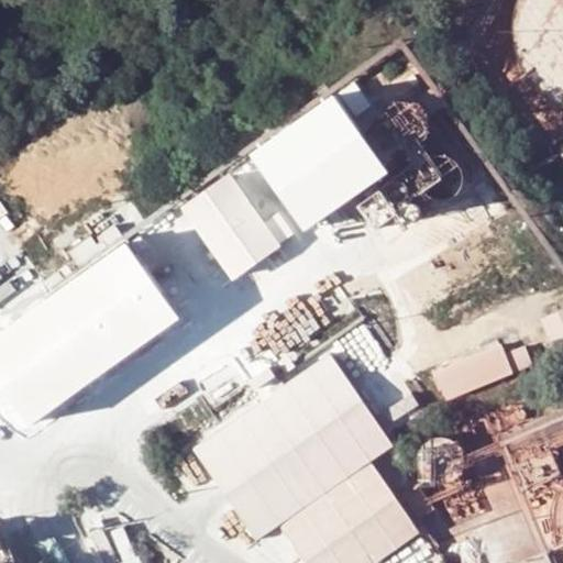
[(532,81),(539,88),(543,94),(551,99),(559,103),(562,106),(562,0),(517,0),(516,4),(514,13),(514,22),(514,31),(515,40),(516,50),(519,57),(522,66),(527,74),(532,81)]
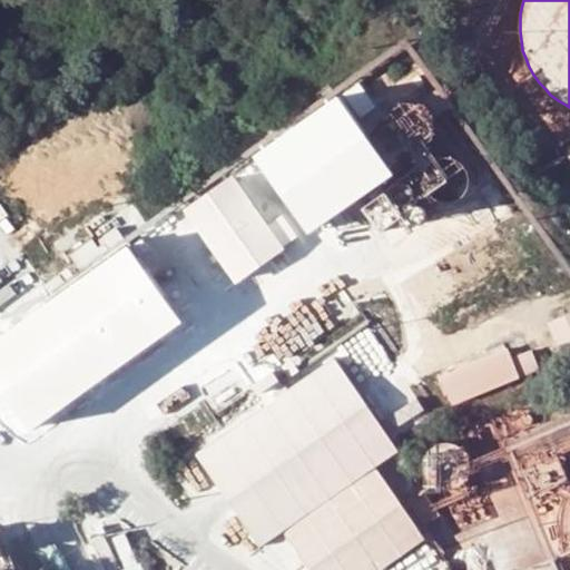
[(386,115),(384,119),(384,121),(383,126),(384,130),(385,135),(387,139),(391,143),(394,146),(399,147),(403,149),(412,148),(416,147),(420,145),(423,141),(426,138),(429,134),(430,129),(430,125),(430,120),(428,116),(425,111),(422,108),(419,106),(414,104),(410,102),(404,102),(400,104),(395,105),(392,107),(389,110),(386,115)]
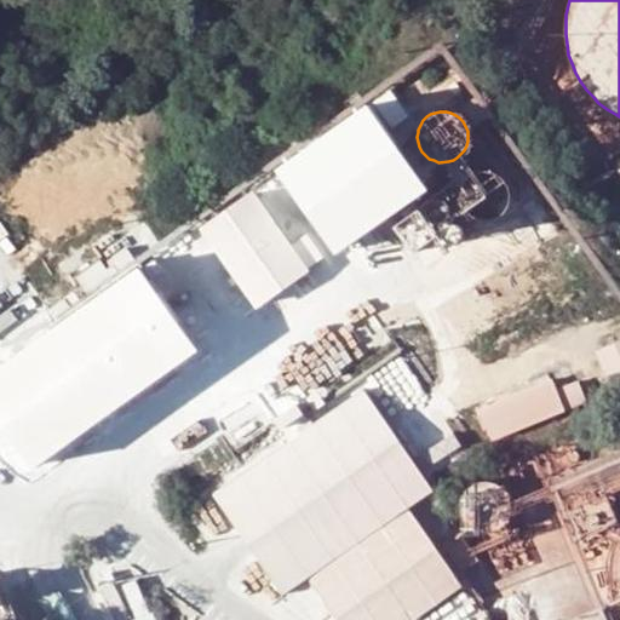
[(461,183),(460,188),(459,191),(459,196),(460,202),(461,207),(465,211),(469,216),(472,218),(478,220),(483,222),(489,220),(494,219),(499,217),(503,213),(505,210),(507,205),(510,200),(510,195),(509,190),(507,185),(505,181),(501,177),(498,173),(493,172),(488,170),(483,170),(478,171),(474,172),(469,174),(465,178),(461,183)]
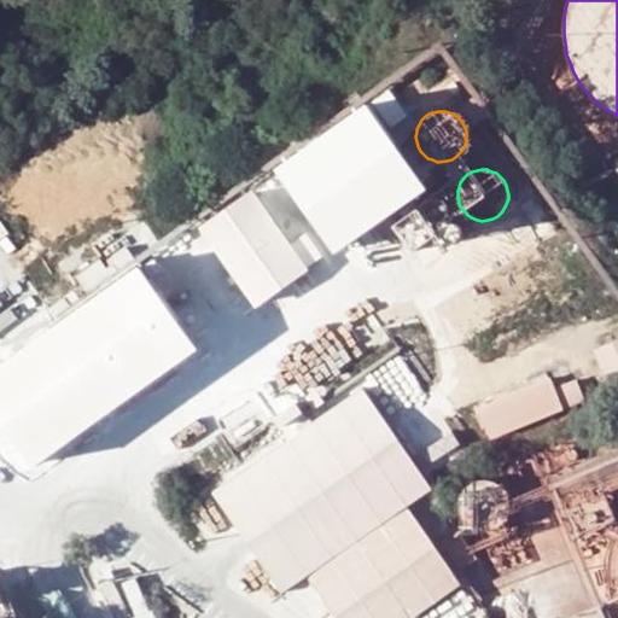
[(244,200),(188,237),(240,313),(293,278),(244,200)]
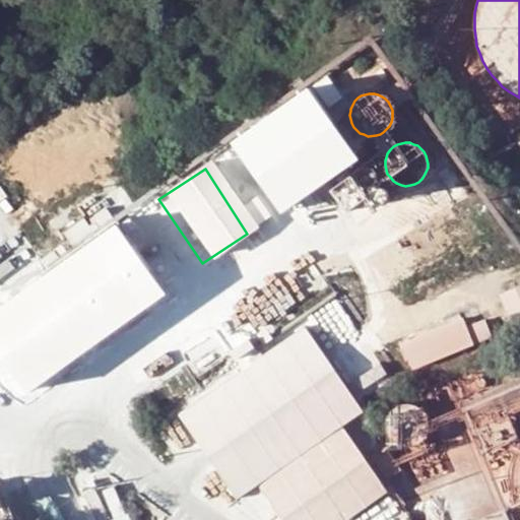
[(75,223),(53,237),(67,258),(88,243),(75,223)]
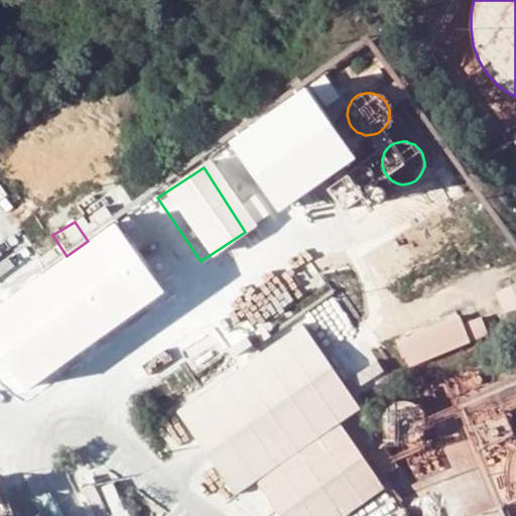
[(108,227),(88,241),(67,256),(38,275),(87,345),(157,296),(108,227)]
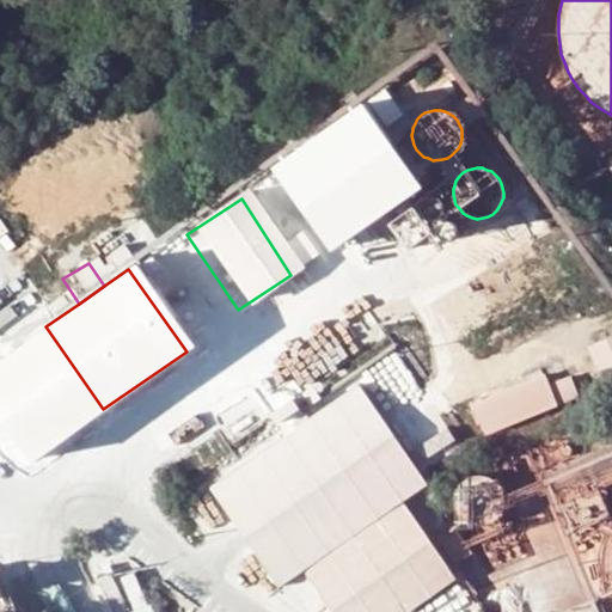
[(103,409),(46,326),(0,356),(0,417),(29,459),(103,409)]
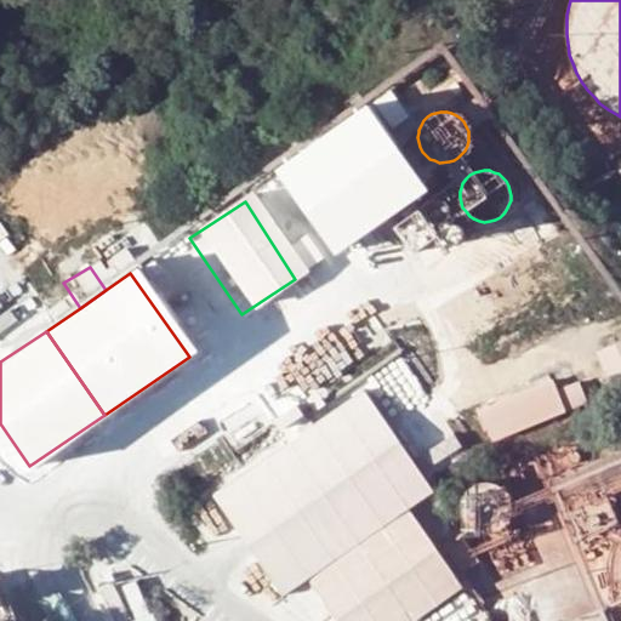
[(617,393),(620,391),(620,354),(615,342),(597,351),(617,393)]
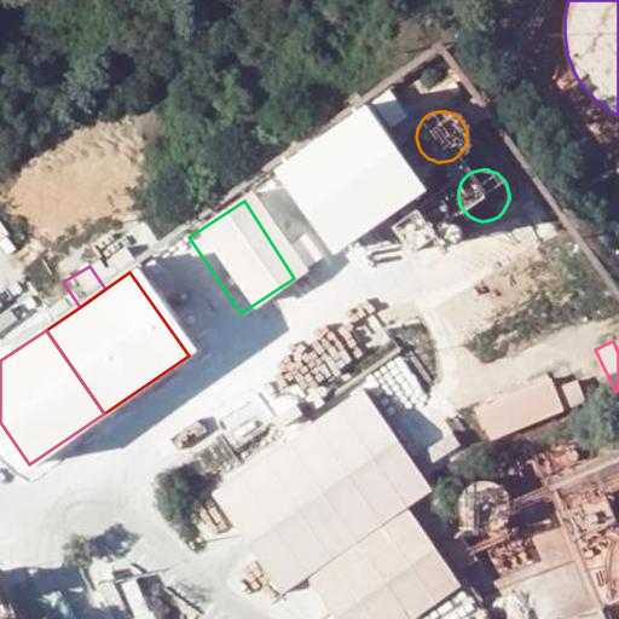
[(480,410),(492,438),(584,401),(576,377),(555,387),(550,379),(480,410)]
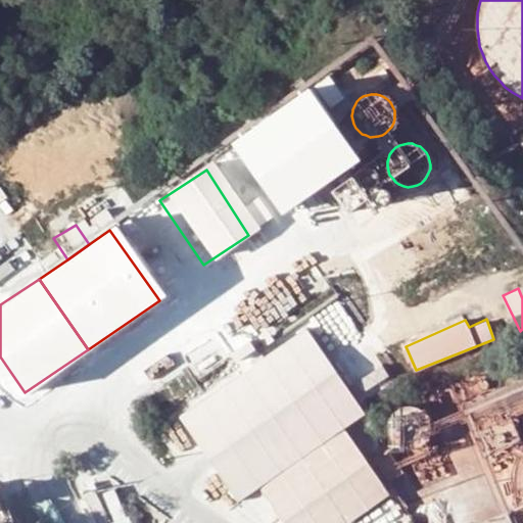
[(303,328),(179,415),(237,501),(258,486),(346,428),(367,414),(303,328)]
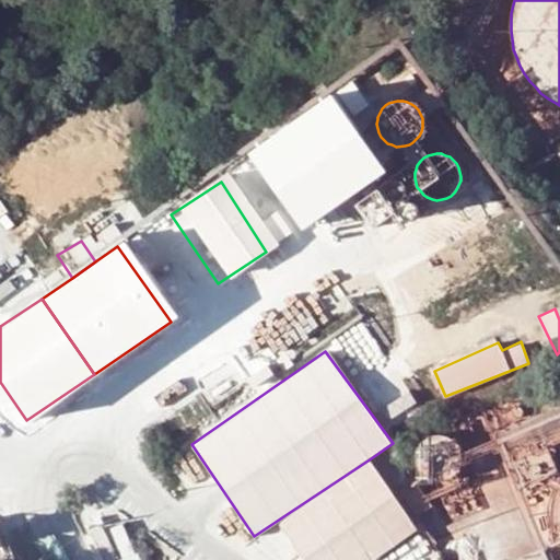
[(391,446),(380,456),(397,479),(409,469),(391,446)]
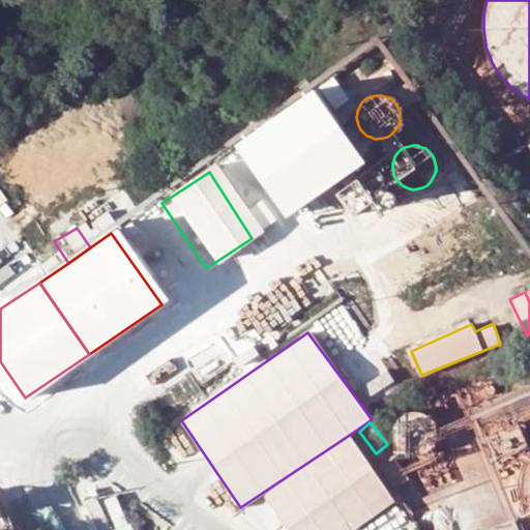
[(351,434),(262,493),(287,529),(351,529),(398,499),(351,434)]
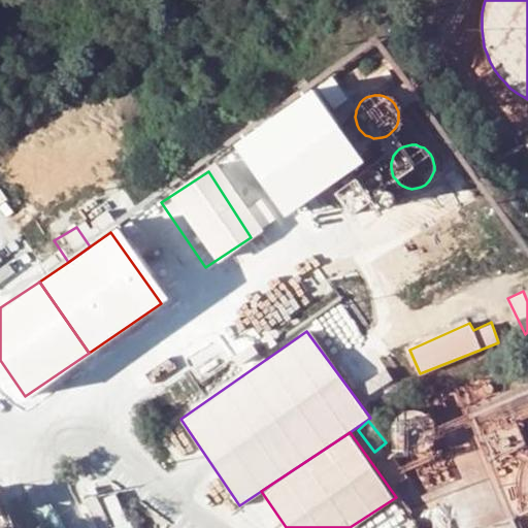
[(527,527),(527,442),(526,446),(523,454),(520,461),(517,469),(516,477),(516,487),(516,495),(517,503),(520,512),(522,520),(526,527),(527,527)]
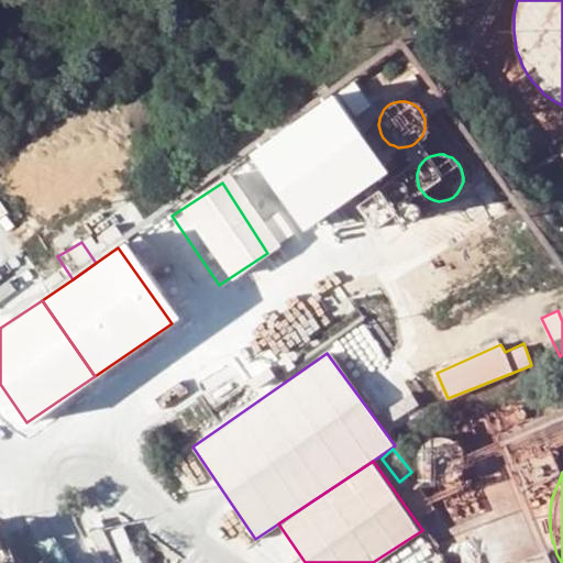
[(113,562),(129,554),(112,522),(91,534),(107,562),(113,562)]
